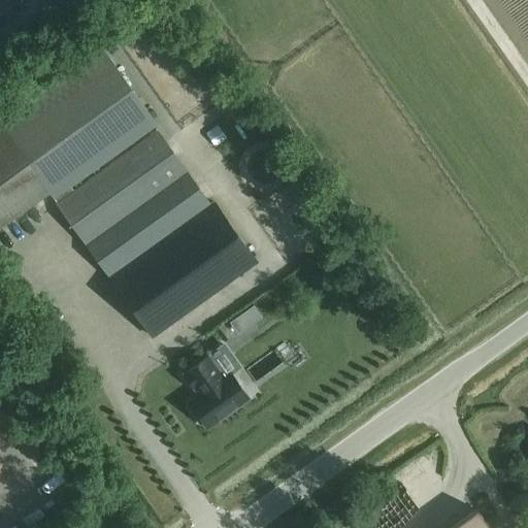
[(99,51),(0,122),(0,224),(46,191),(52,197),(159,120),(152,109),(144,114),(99,51)]
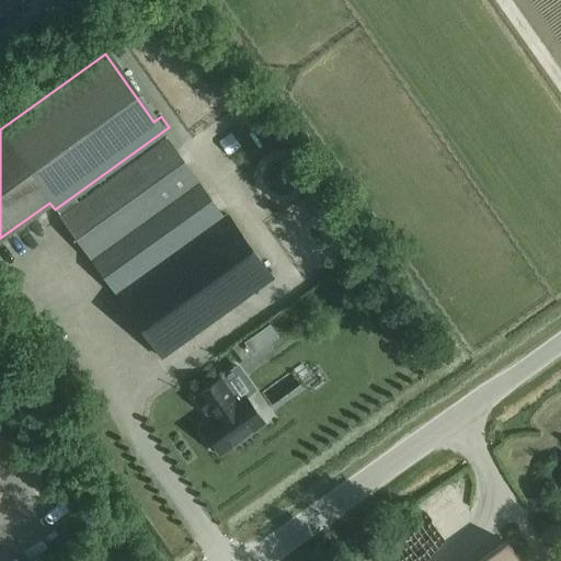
[(164,138),(58,215),(92,261),(198,184),(164,138)]
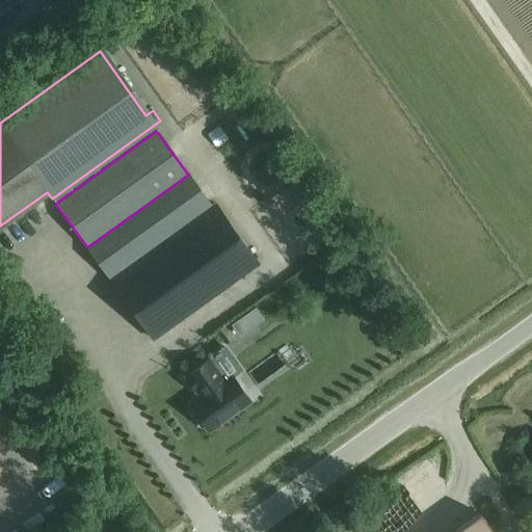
[(210,206),(188,175),(87,247),(110,278),(210,206)]
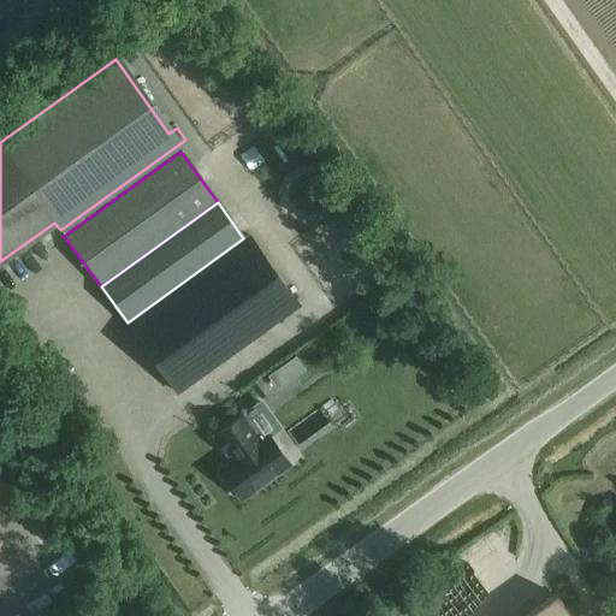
[(248,235),(243,238),(128,323),(177,392),(298,304),(248,235)]
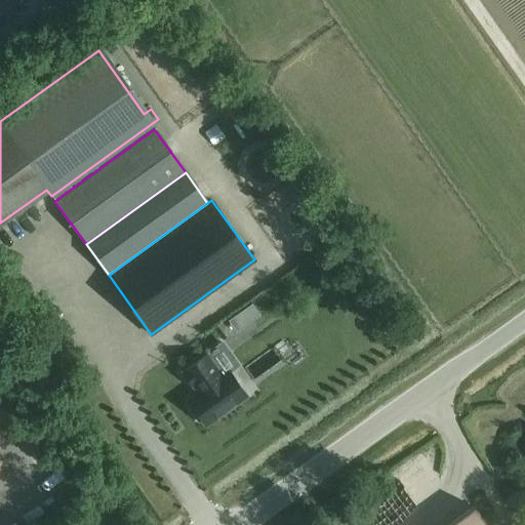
[(184,371),(183,372),(192,385),(193,384),(198,392),(188,399),(193,405),(189,407),(198,420),(202,418),(206,423),(246,395),(228,370),(221,375),(206,354),(183,370),(184,371)]
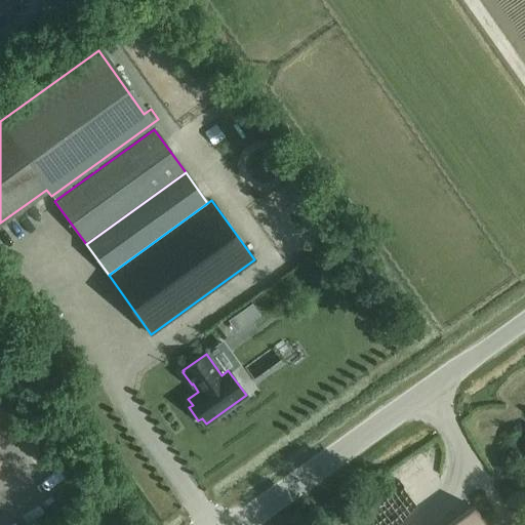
[(264,373),(270,388),(281,382),(276,368),(264,373)]
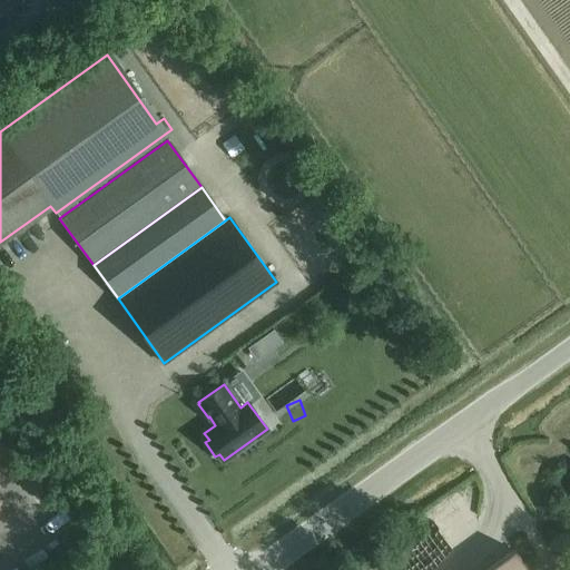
[(529,569),(514,549),(484,569),(529,569)]
